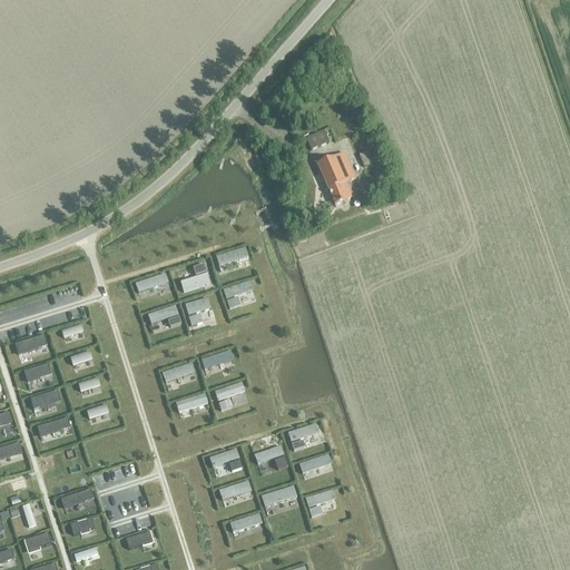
[(305,139),(311,151),(327,145),(323,131),(305,139)]
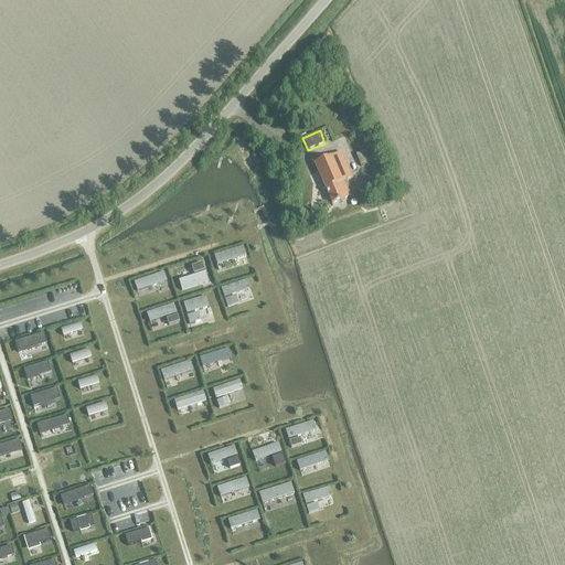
[(369,152),(366,153),(365,151),(355,155),(361,167),(368,164),(366,162),(372,160),(369,152)]
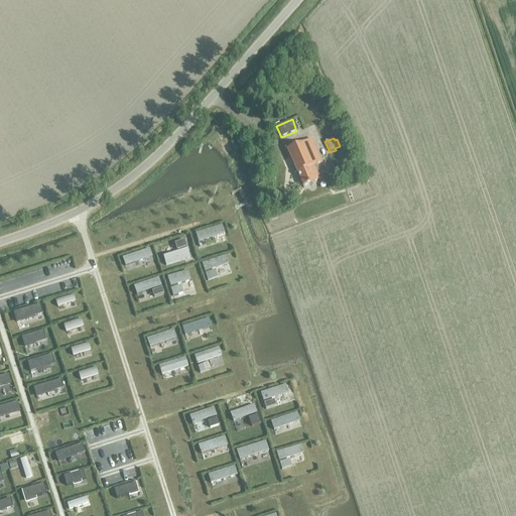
[(286,151),(302,187),(317,181),(311,167),(320,163),(310,140),(286,151)]
